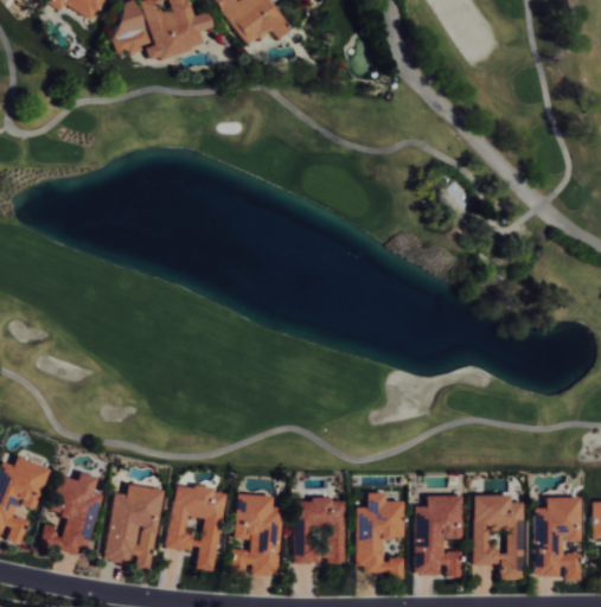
[(48,0),(46,4),(61,11),(64,5),(90,19),(101,0),(48,0)]
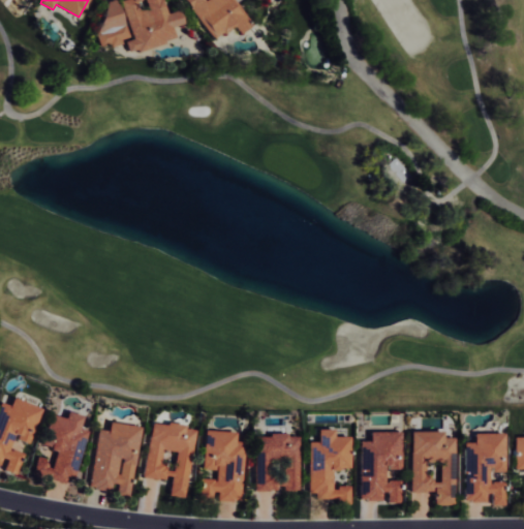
[(129,39),(116,0),(115,0),(93,7),(105,44),(109,43),(110,45),(129,39)]
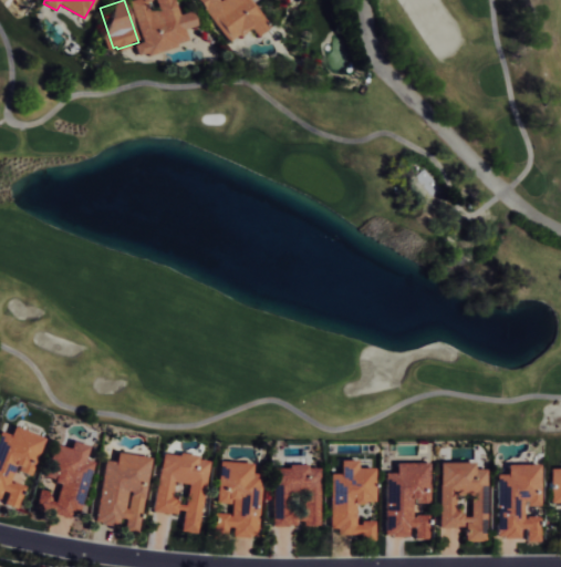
[(131,0),(130,0),(142,41),(133,43),(137,58),(188,41),(184,29),(196,26),(191,10),(178,14),(174,0),(131,0)]
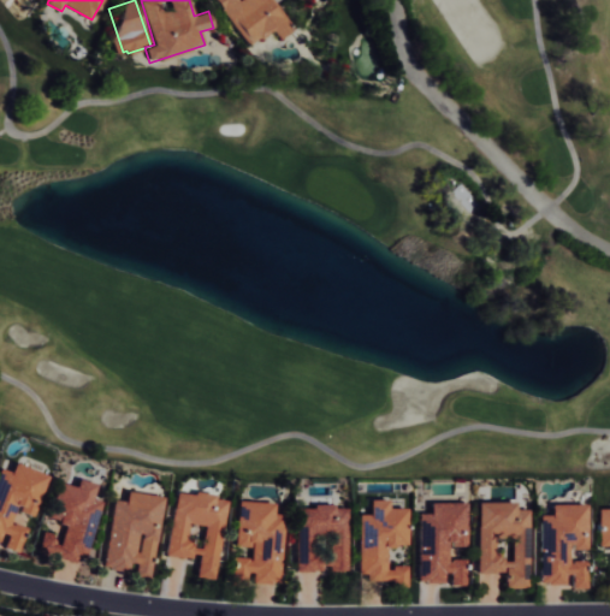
[(272,0),(215,0),(247,46),(272,29),(278,39),(291,30),(272,0)]
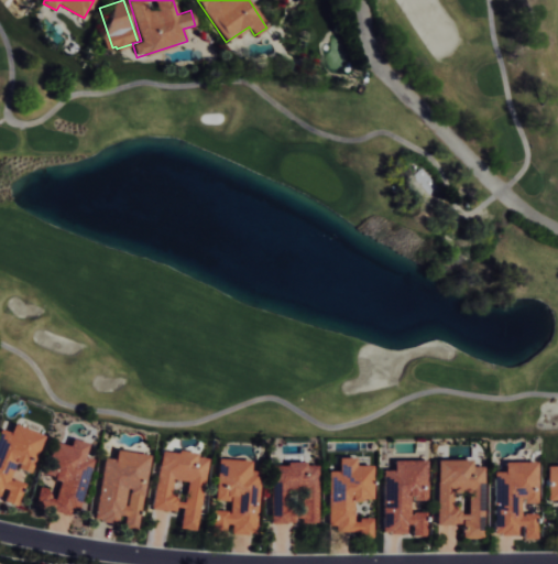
[(46,434),(18,424),(14,432),(3,429),(0,438),(0,495),(7,497),(6,501),(21,507),(46,434)]
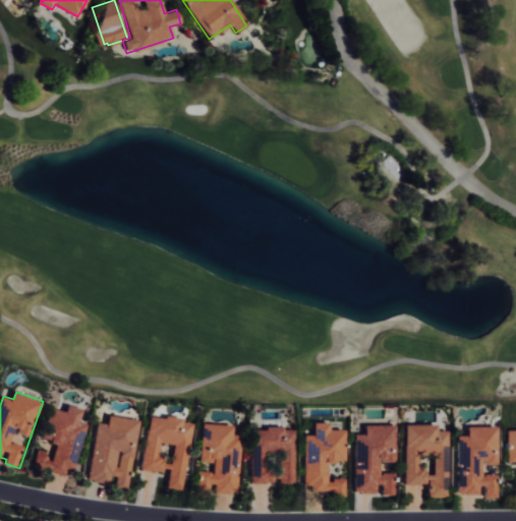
[(45,441),(59,444),(57,456),(40,453),(37,466),(77,475),(90,423),(82,421),(84,409),(69,405),(68,411),(52,408),(45,441)]
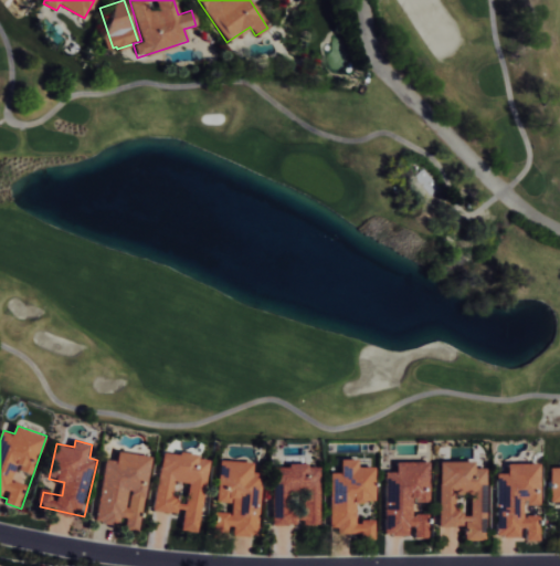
[(152,456),(120,451),(119,460),(108,459),(99,520),(128,524),(127,531),(141,532),(152,456)]
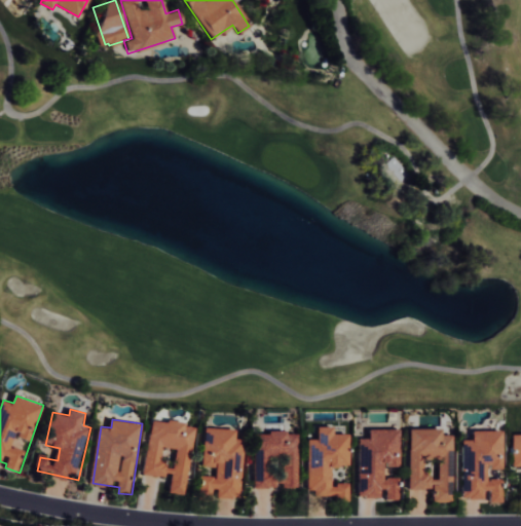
[(187,494),(195,426),(186,425),(186,423),(152,419),(146,474),(173,478),(171,493),(187,494)]
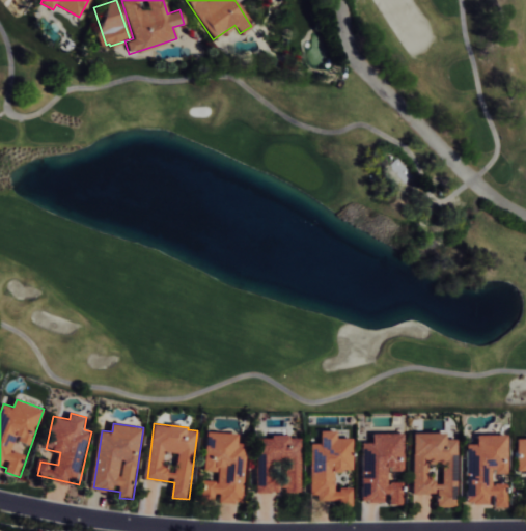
[(312,444),(313,501),(340,501),(341,506),(354,506),(354,488),(337,488),(337,471),(354,471),(353,438),(337,438),(337,430),(321,430),(321,444),(312,444)]
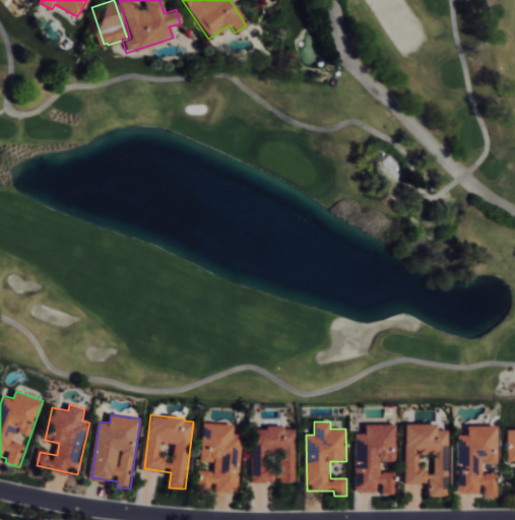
[(201,462),(215,462),(214,471),(200,470),(199,484),(217,484),(216,493),(240,493),(242,434),(235,434),(235,424),(203,424),(201,462)]
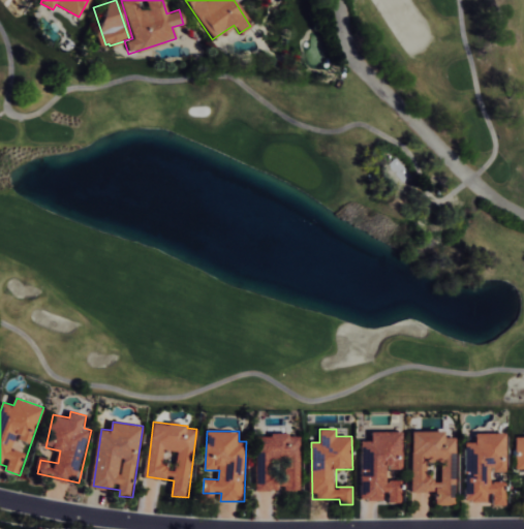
[(363,500),(386,500),(386,493),(391,493),(391,503),(402,503),(402,479),(388,480),(388,468),(402,468),(402,431),(371,432),(371,441),(362,441),(363,500)]
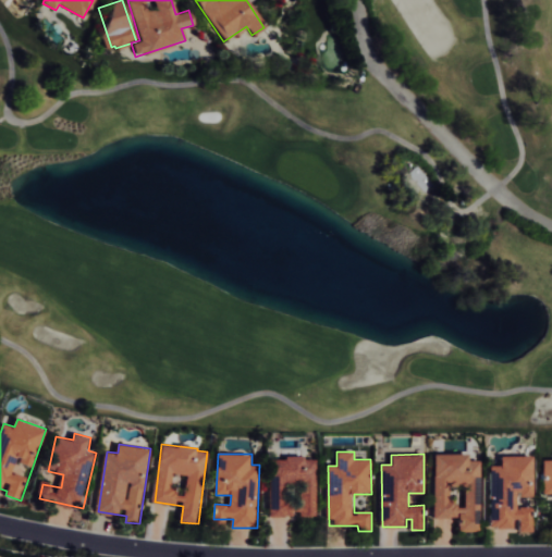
[(436,518),(461,518),(461,532),(481,532),(480,460),(468,461),(468,454),(434,455),(436,518)]
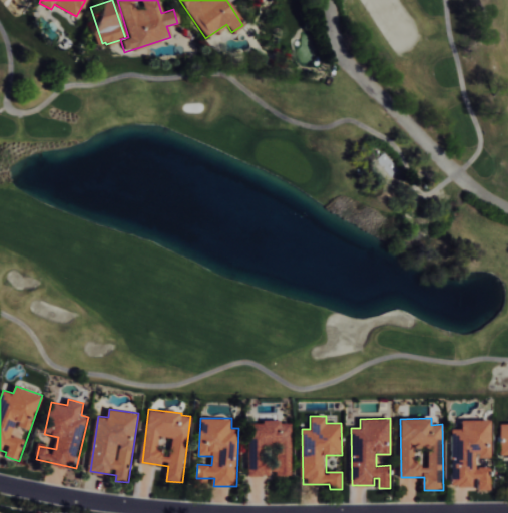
[(491,420),(462,421),(462,429),(453,429),(454,487),(478,487),(478,490),(492,490),(492,467),(478,467),(478,457),(492,457),(491,420)]
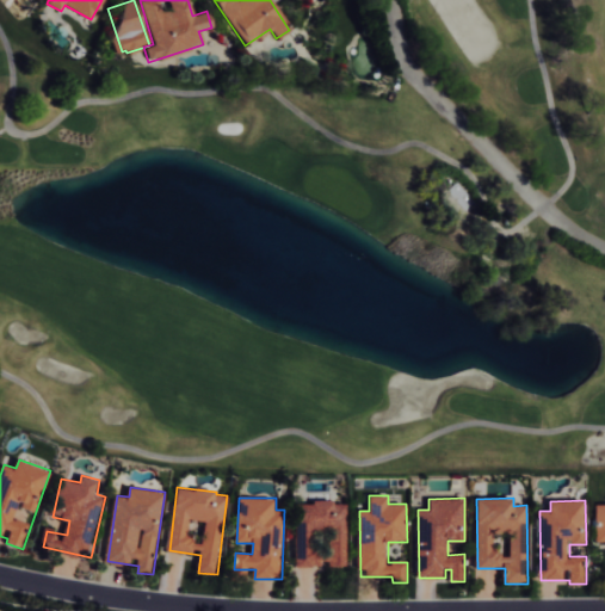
[(347,504),(334,504),(334,501),(296,503),(297,566),(332,565),(332,566),(347,566),(347,504)]
